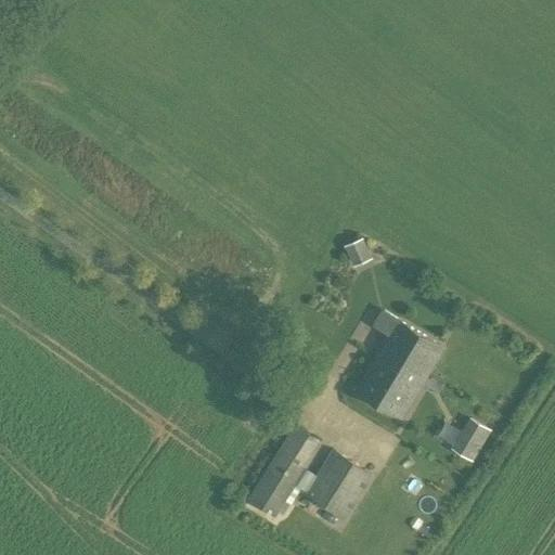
[(366,236),(347,242),(353,263),(372,258),(366,236)]
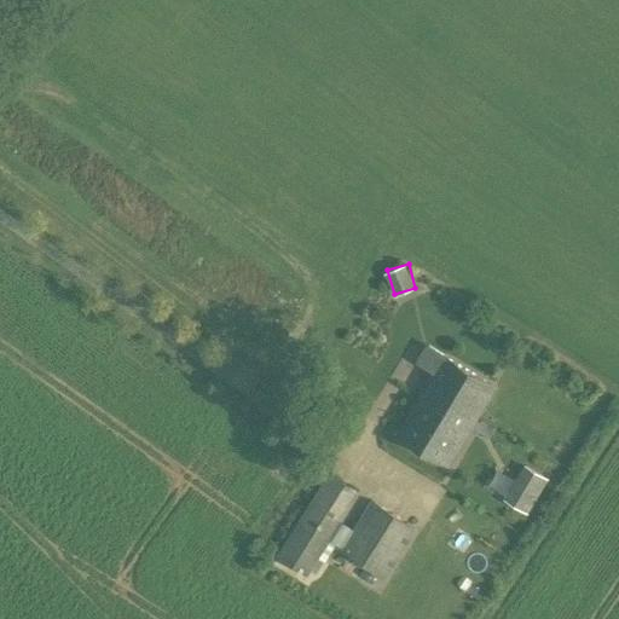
[(447,467),(496,388),(446,358),(398,437),(447,467)]
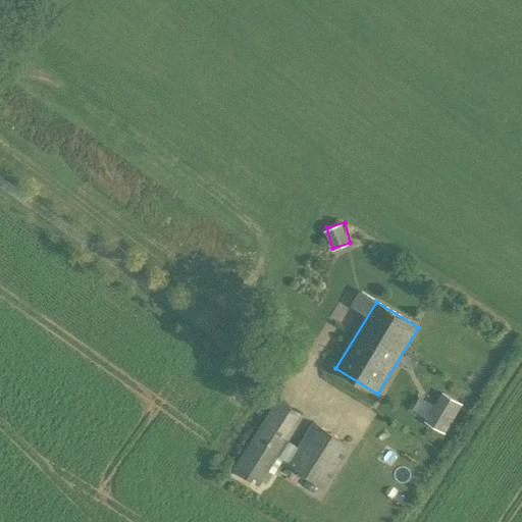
[(461,404),(444,394),(425,423),(442,433),(461,404)]
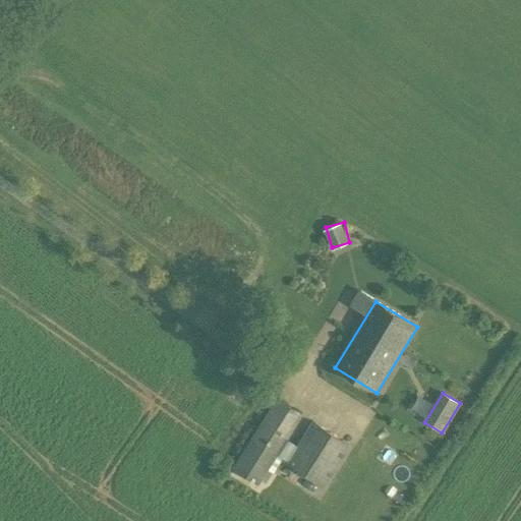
[(259,485),(304,415),(277,398),(232,469),(259,485)]
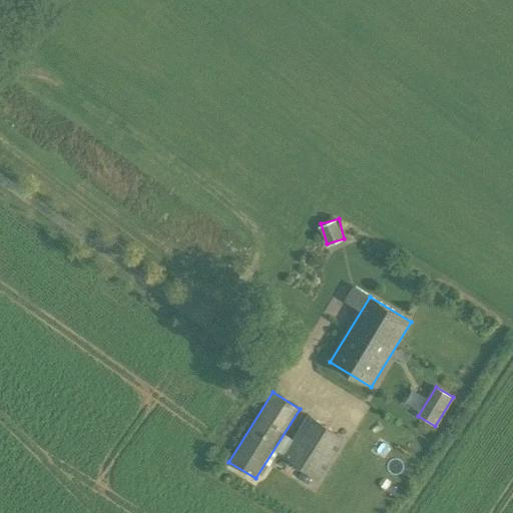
[(320,481),(347,439),(309,414),(282,456),(320,481)]
